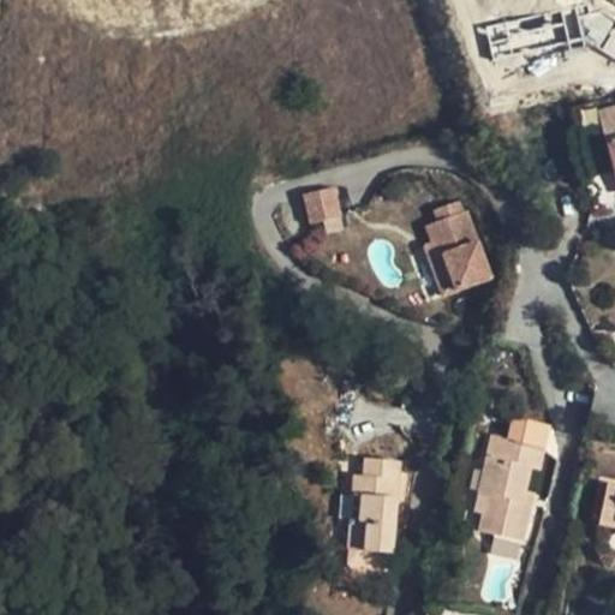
[(589,13),(587,5),(487,28),(494,61),(568,43),(569,51),(585,48),(614,64),(614,12),(605,7),(589,13)]
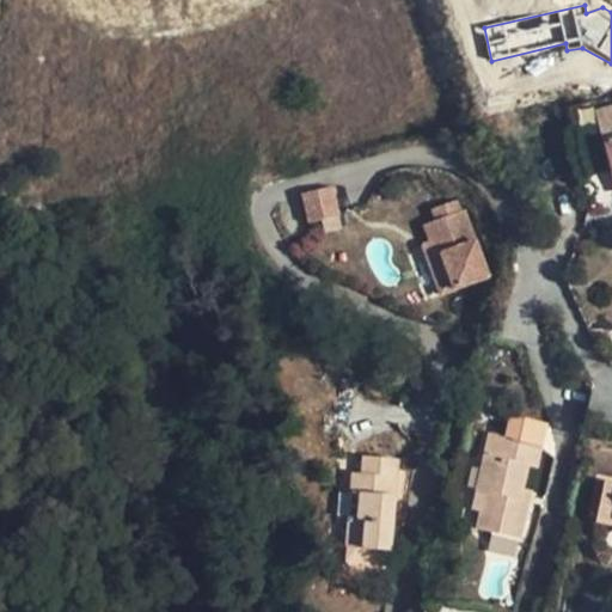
[(611,139),(611,106),(595,111),(604,141),(611,139)]
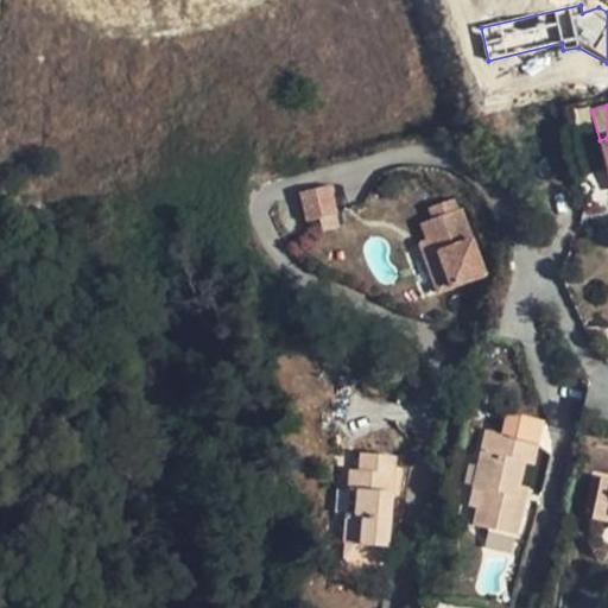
[(346,206),(317,213),(323,240),(353,234),(346,206)]
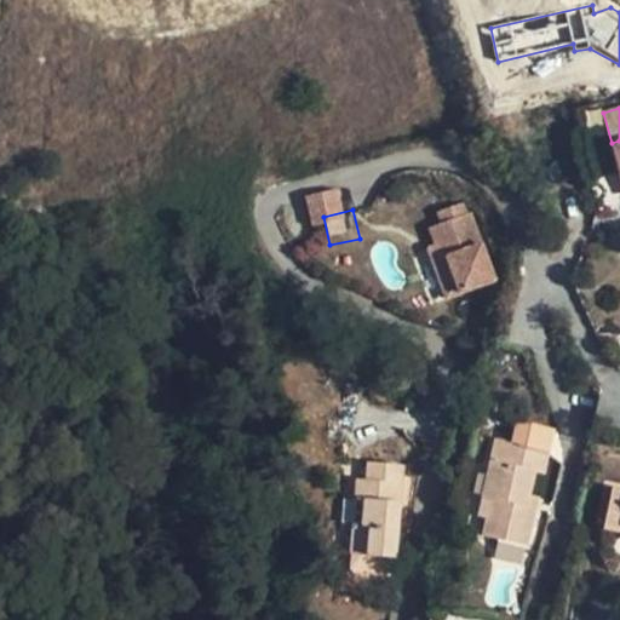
[(446,256),(441,259),(451,286),(434,293),(449,332),(498,313),(472,246),(466,250),(460,235),(441,242),(446,256)]
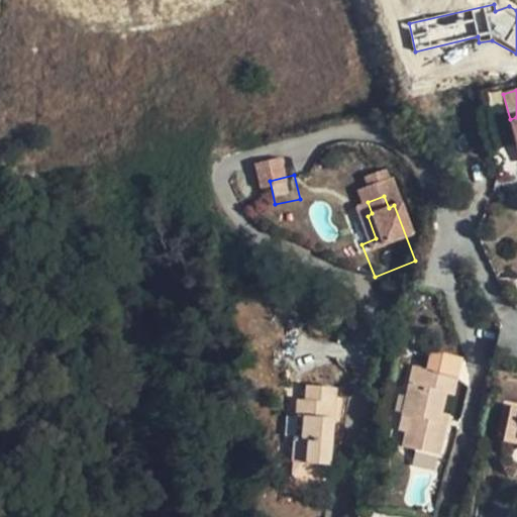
[(359,237),(362,244),(376,238),(368,216),(360,218),(367,233),(359,237)]
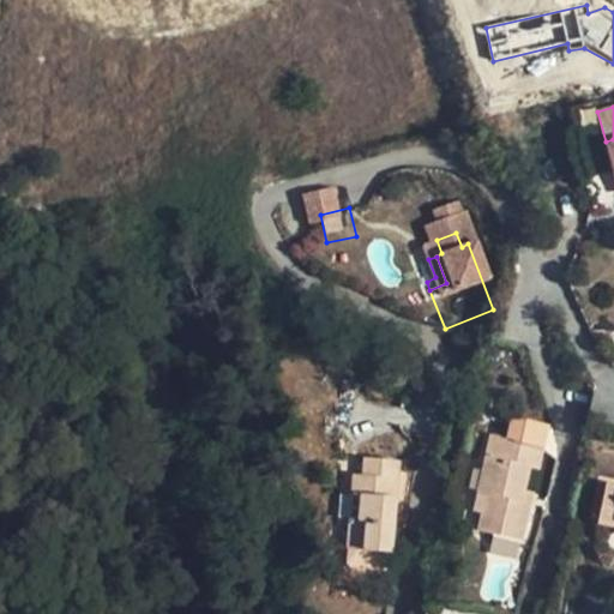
[(492,435),(479,494),(486,495),(482,515),(479,531),(523,542),(531,505),(523,503),(525,491),(531,468),(540,470),(545,450),(515,443),(515,440),(492,435)]
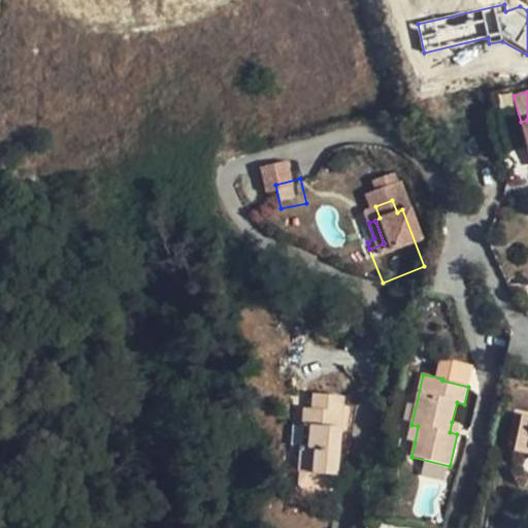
[(309,450),(301,448),(299,472),(337,476),(343,396),(315,393),(312,408),(304,408),(303,425),(311,426),(309,450)]
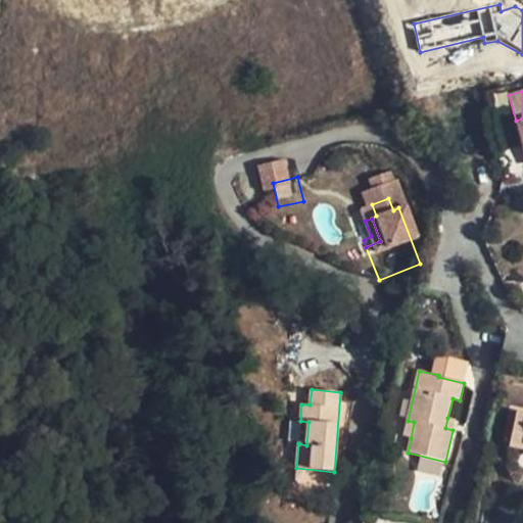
[(522,413),(517,413),(511,441),(522,443),(522,413)]
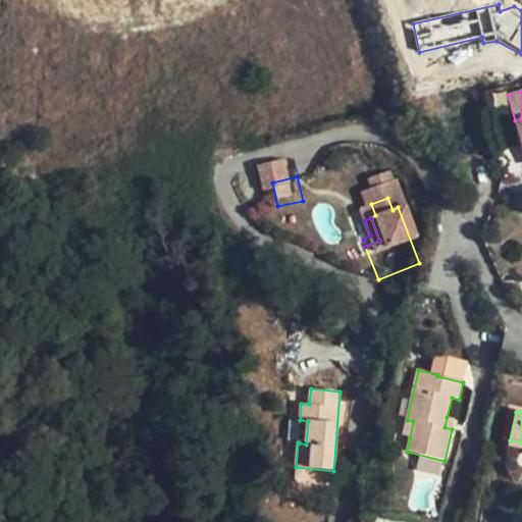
[(445,427),(452,429),(455,418),(447,417),(445,427)]
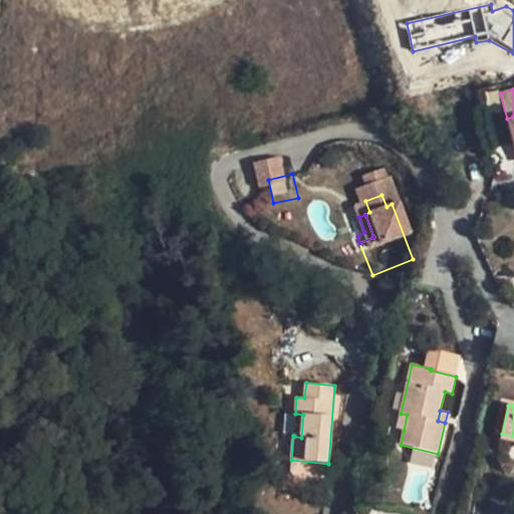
[(295,414),(293,436),(301,438),(303,415),(295,414)]
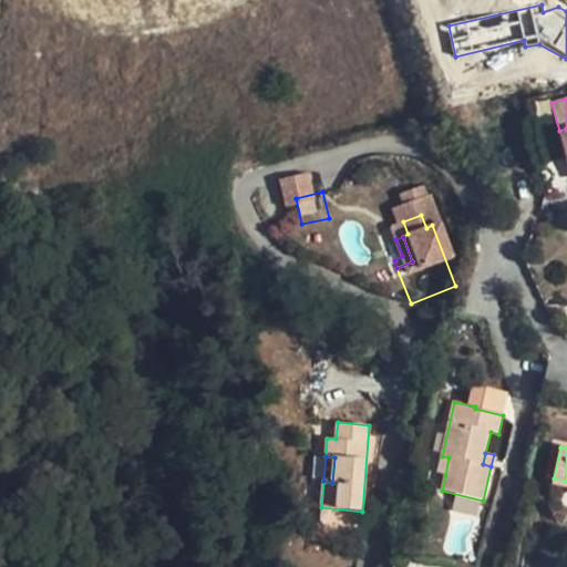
[(449,457),(442,456),(437,473),(445,475),(449,457)]
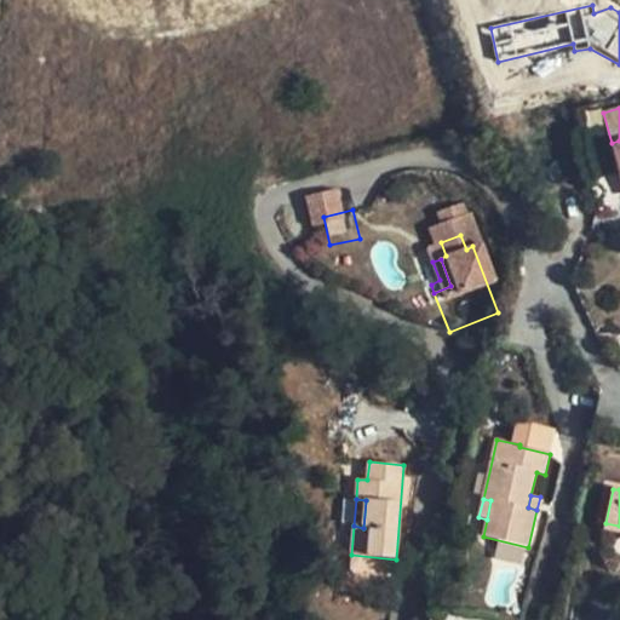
[(619,526),(606,523),(604,532),(619,534),(619,526)]
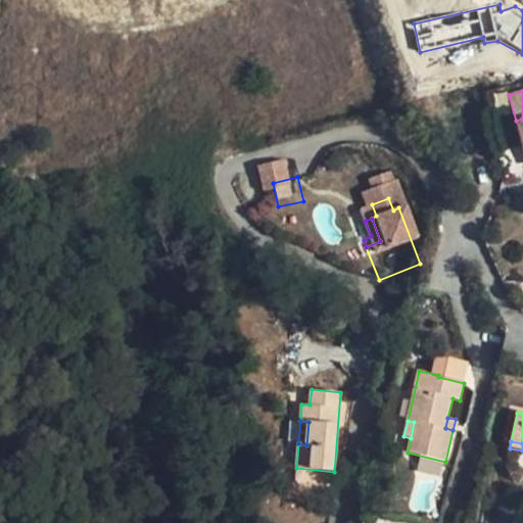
[(513,492),(505,492),(505,504),(513,504),(513,492)]
